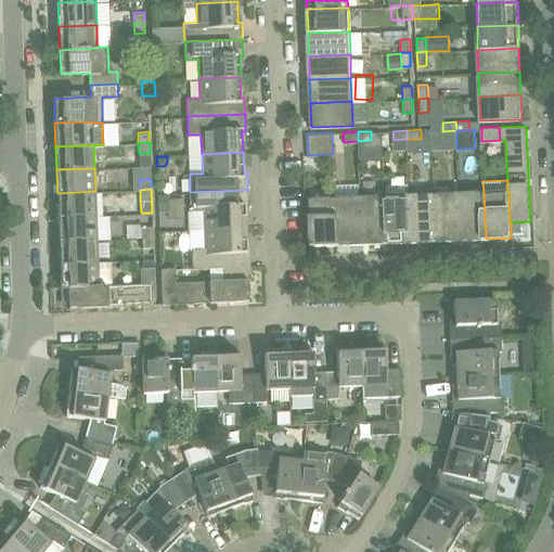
[(204,209),(205,229),(246,227),(245,206),(248,206),(247,190),(190,192),(191,210),(204,209)]
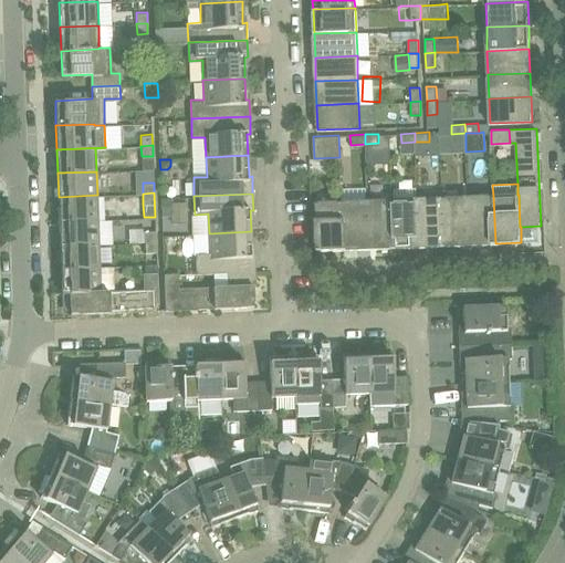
[(59,197),(60,220),(97,219),(97,195),(59,197)]
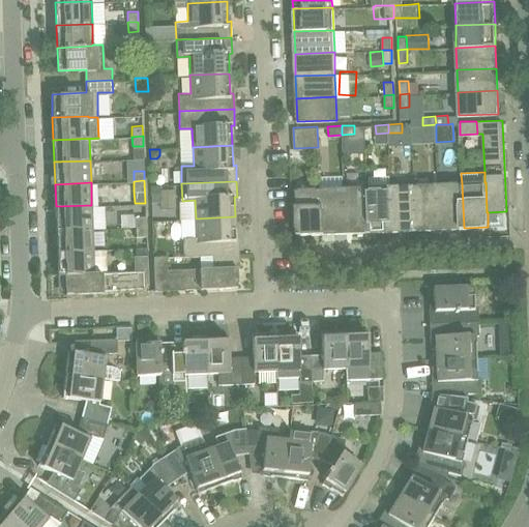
[(438,183),(414,184),(416,230),(440,229),(438,183)]
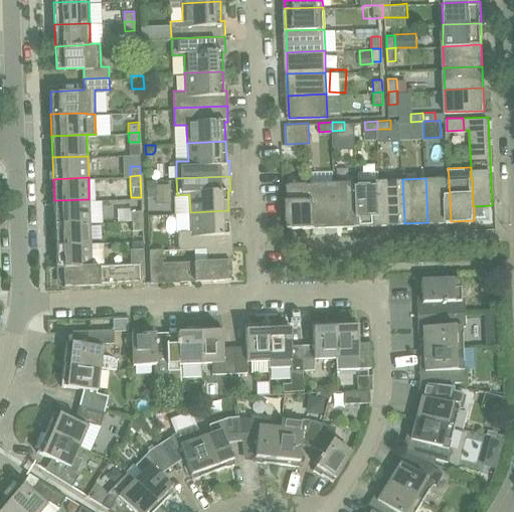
[(449,178),(425,178),(427,222),(451,221),(449,178)]
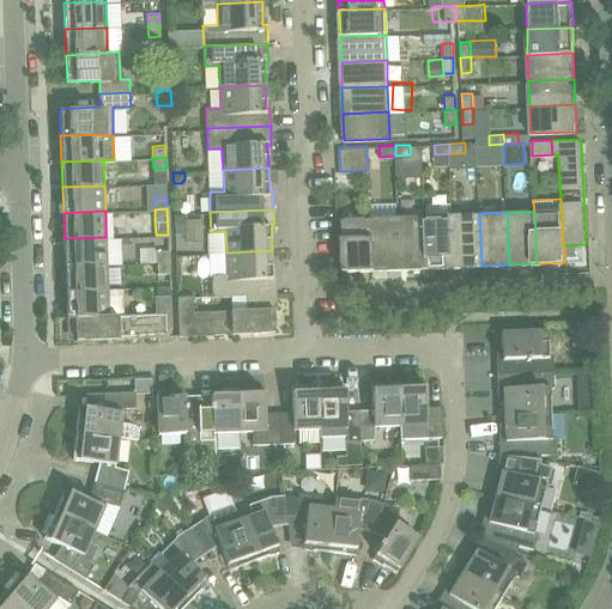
[(479,213),(453,214),(454,266),(482,266),(479,213)]
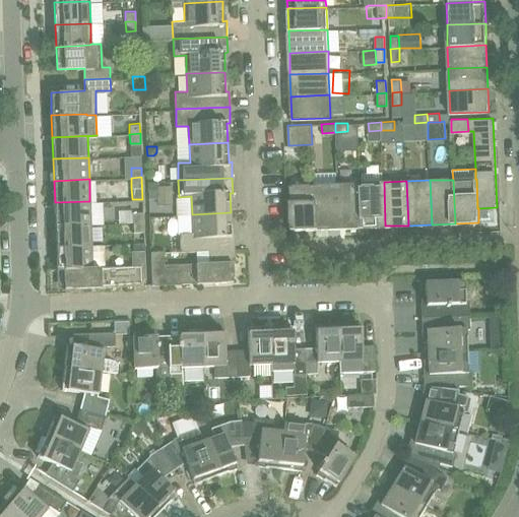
[(384,182),(361,183),(362,227),(385,225),(384,182)]
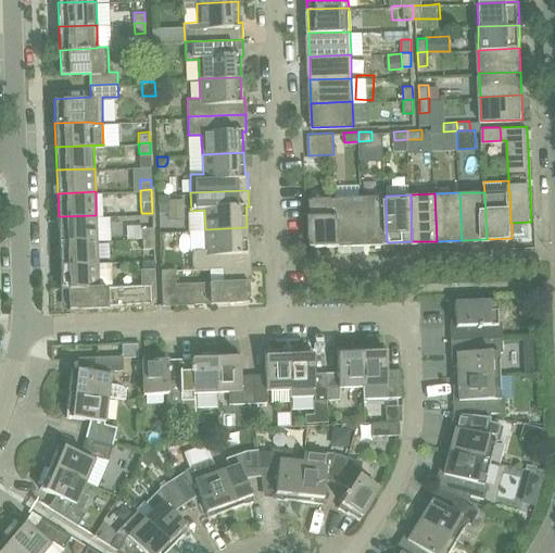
[(386,196),(361,197),(363,243),(387,242),(386,196)]
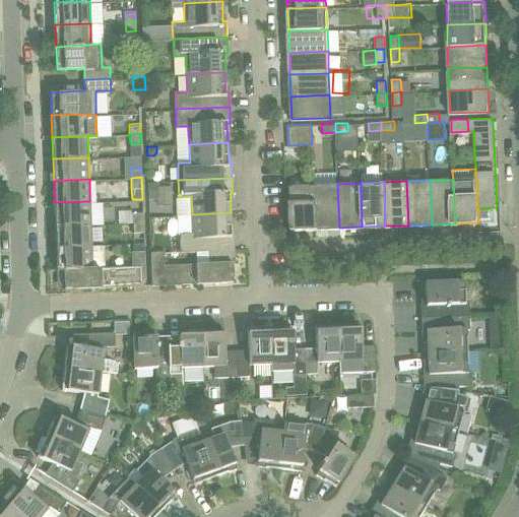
[(157,185),(158,203),(173,203),(172,184),(157,185)]
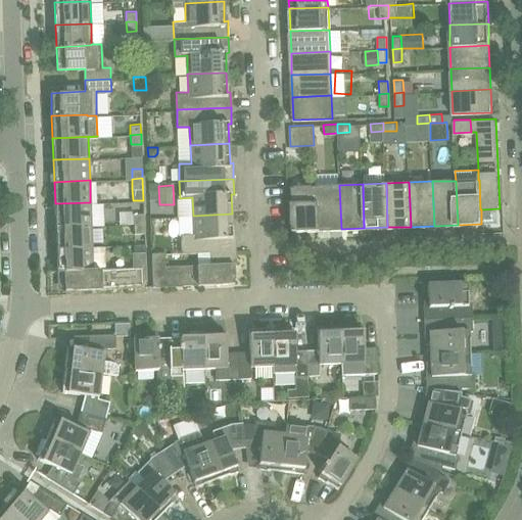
[(339,185),(316,186),(318,230),(341,229),(339,185)]
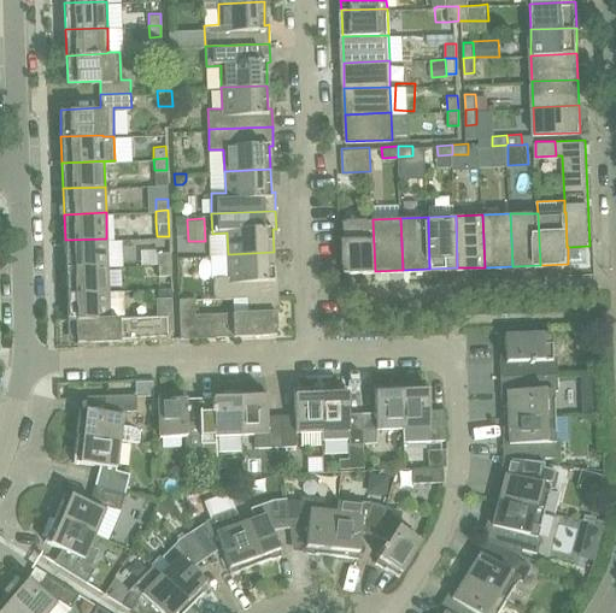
[(346,272),(375,271),(373,219),(345,220),(346,272)]
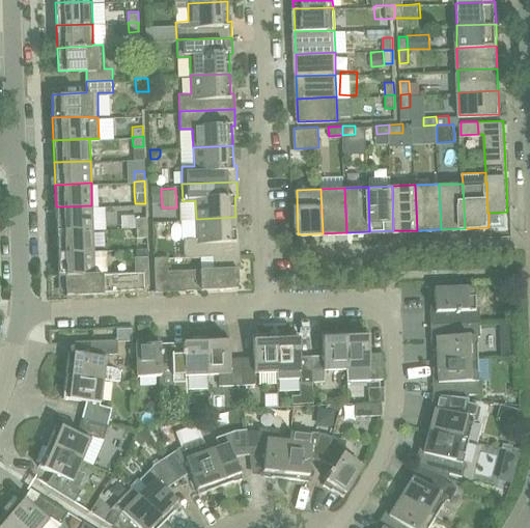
[(56,206),(56,229),(92,228),(91,205),(56,206)]
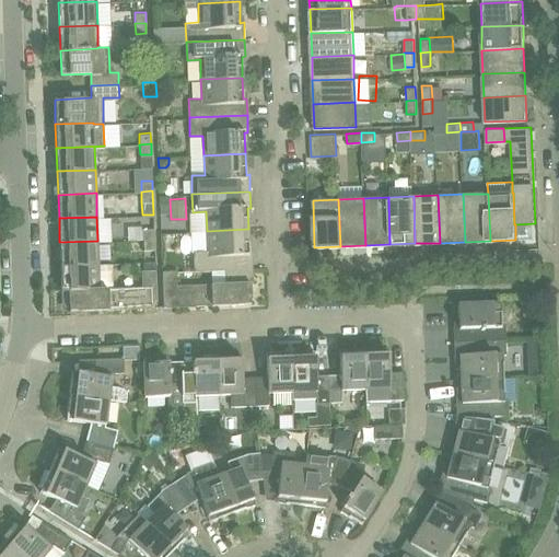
[(154,238),(153,228),(142,228),(143,239),(154,238)]
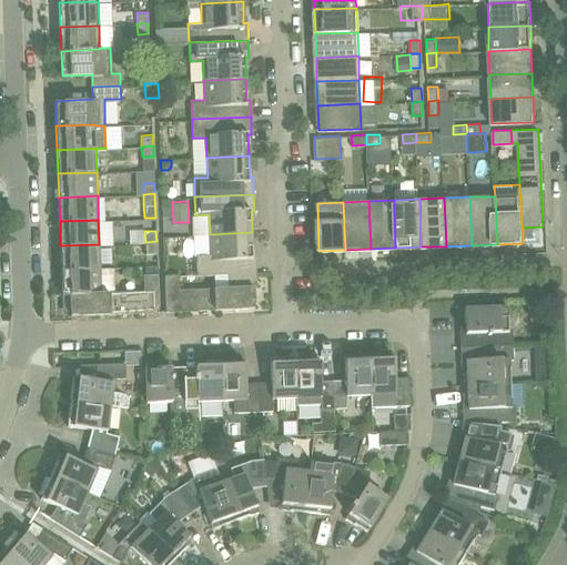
[(252,254),(252,236),(252,232),(210,234),(210,254),(196,254),(198,274),(228,273),(228,272),(256,271),(255,254),(252,254)]
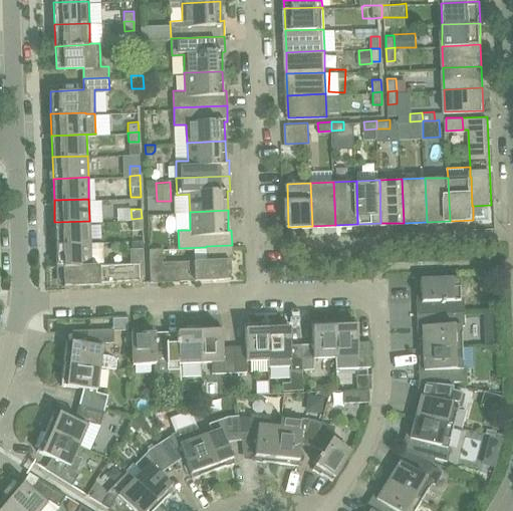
[(142,228),(142,218),(132,219),(132,228),(142,228)]
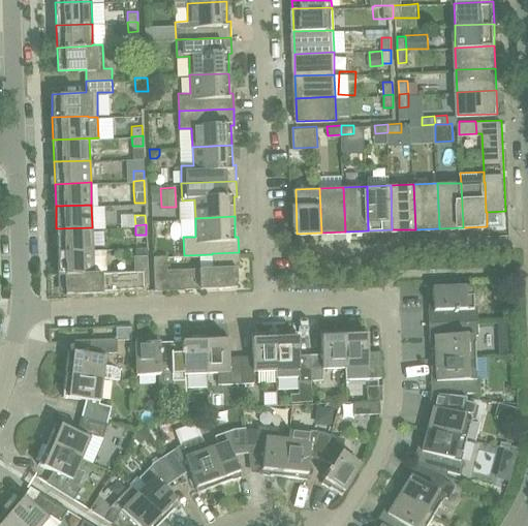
[(56,228),(57,250),(93,249),(92,227),(56,228)]
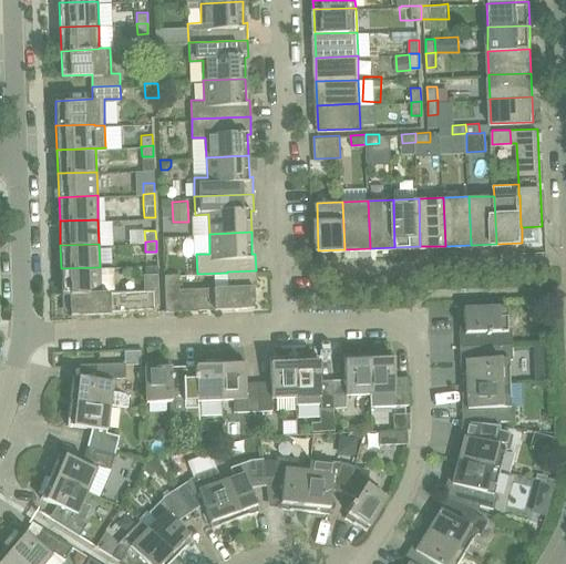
[(101,290),(100,267),(61,268),(62,294),(70,293),(101,291),(101,290)]
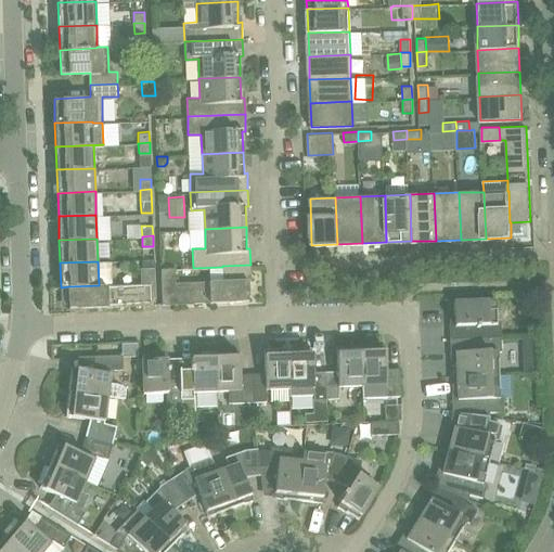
[(252,280),(250,265),(222,266),(222,267),(223,280),(175,281),(175,268),(160,268),(162,303),(248,299),(247,280),(252,280)]
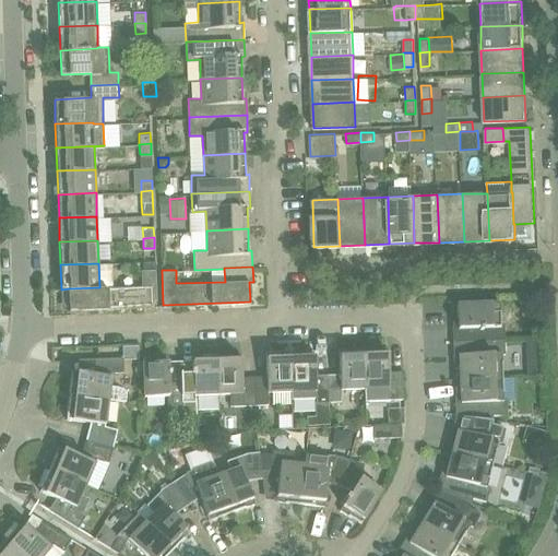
[(141,269),(141,279),(155,278),(155,269),(141,269)]
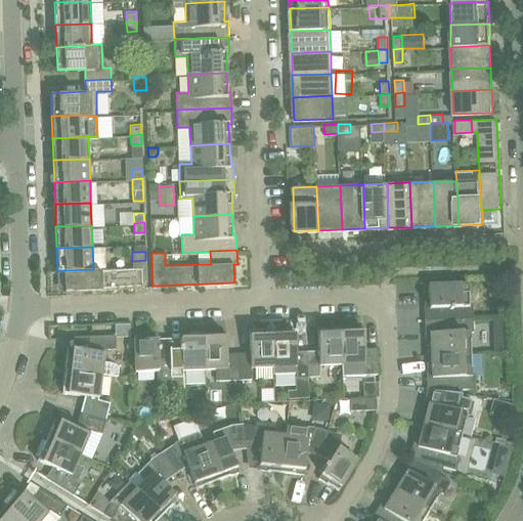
[(133,267),(93,268),(93,269),(64,270),(66,290),(146,287),(145,260),(132,261),(133,267)]
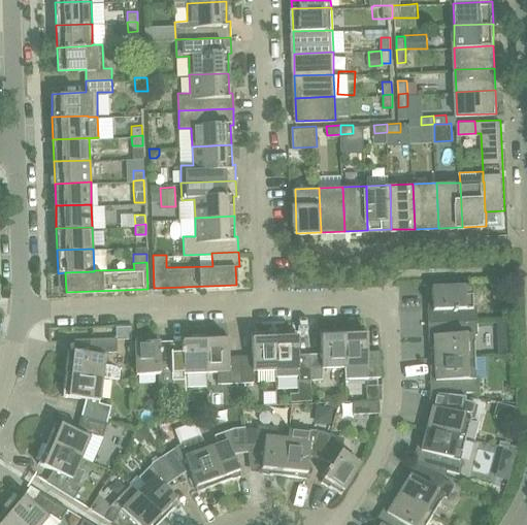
[(428,307),(428,321),(476,320),(475,306),(472,306),(471,284),(432,286),(432,307),(428,307)]
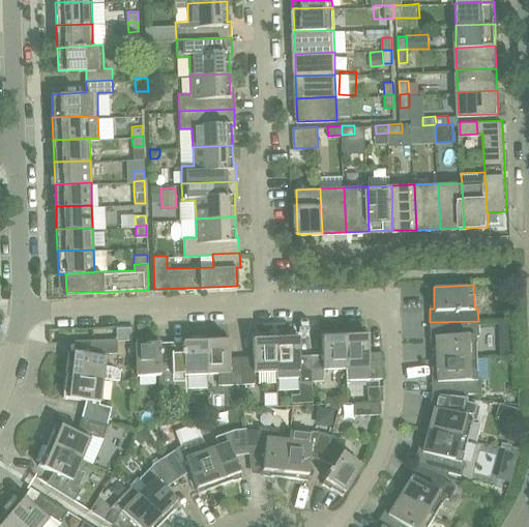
[(430,322),(430,335),(435,335),(436,357),(476,356),(475,334),(478,334),(478,321),(430,322)]
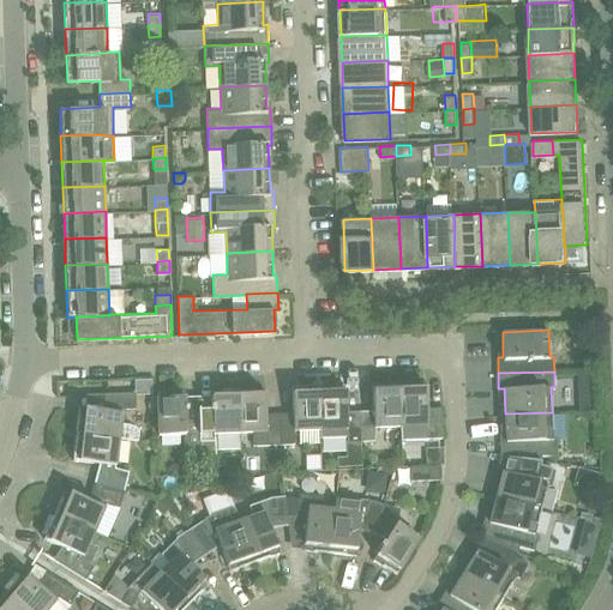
[(426,380),(400,381),(401,424),(427,423),(427,438),(442,436),(440,406),(427,408),(426,380)]
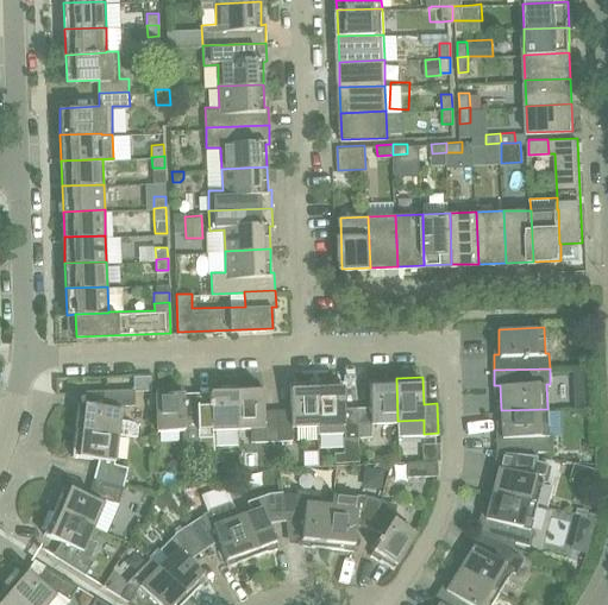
[(370,405),(357,405),(357,422),(358,435),(373,435),(371,421),(397,421),(396,378),(369,379),(370,405)]
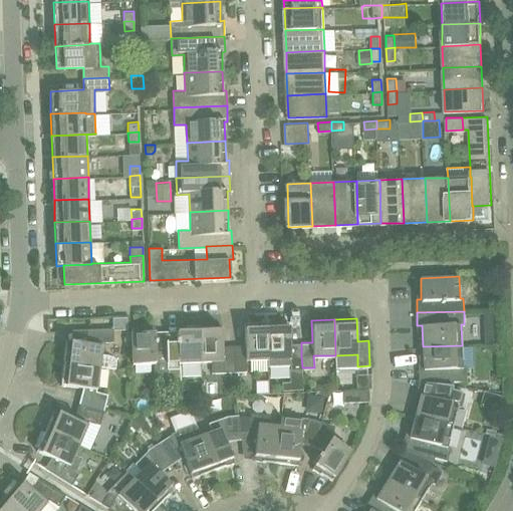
[(289,321),(266,322),(268,357),(290,357),(291,368),(302,367),(301,356),(301,342),(289,343),(289,321)]
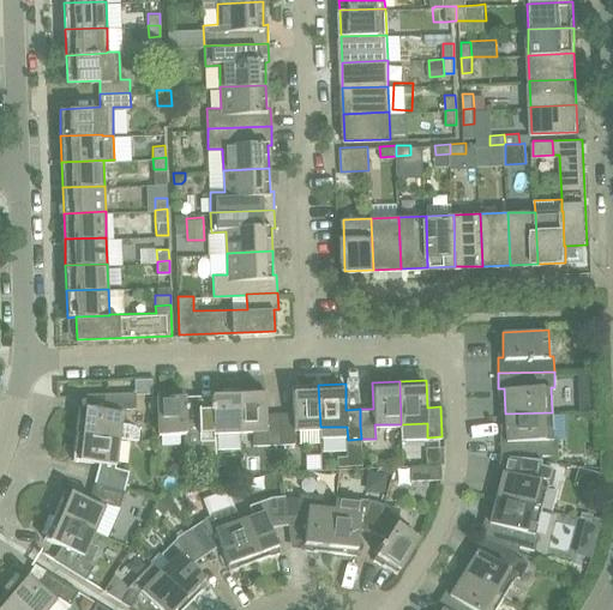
[(293,412),(280,412),(280,442),(294,442),(294,428),(320,427),(318,385),(292,385),(293,412)]
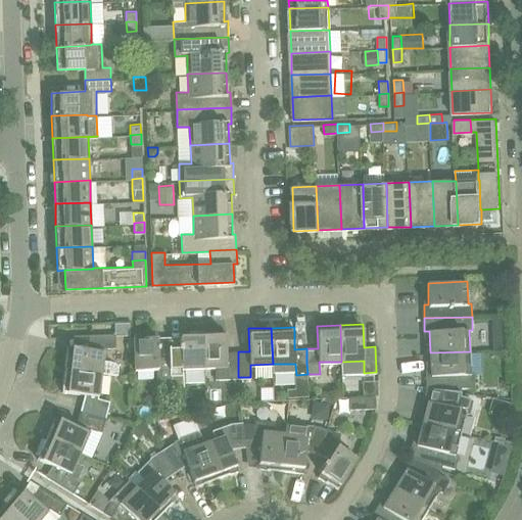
[(216,378),(237,377),(238,377),(238,351),(226,352),(225,329),(202,330),(204,367),(215,367),(216,378)]
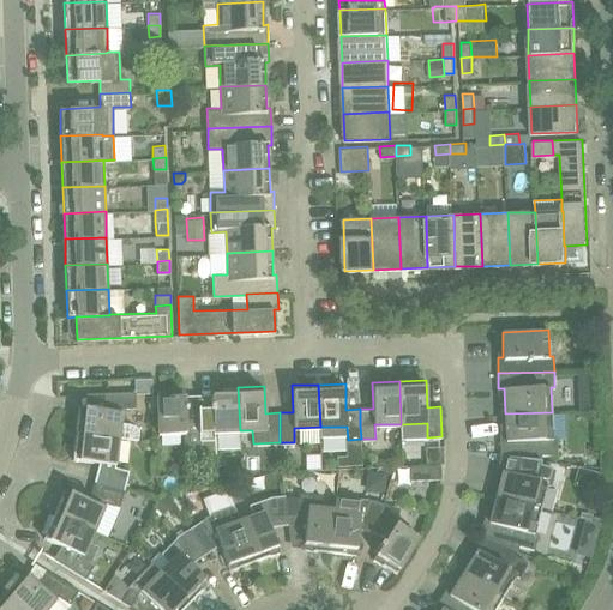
[(212,415),(199,416),(200,446),(200,456),(216,454),(215,432),(240,430),(238,387),(211,388),(212,415)]
